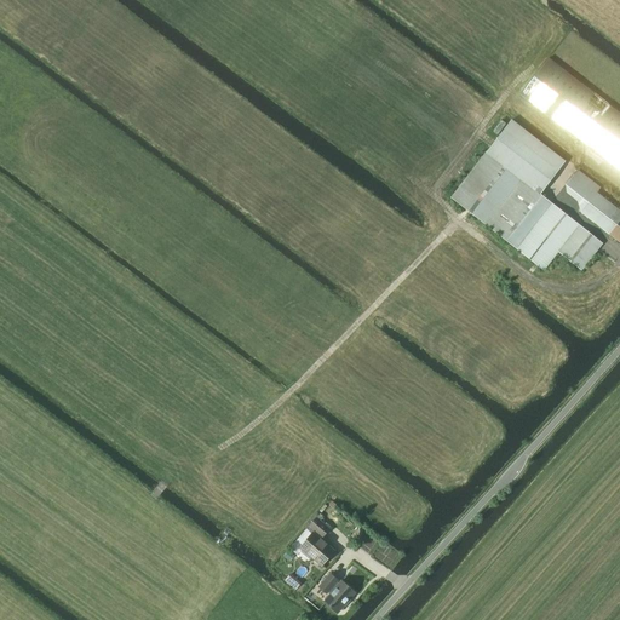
[(619,170),(619,114),(547,58),(520,95),(619,170)]
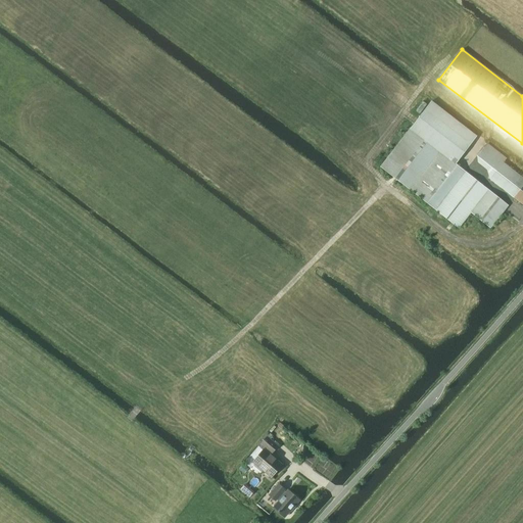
[(431,102),(410,129),(449,159),(452,156),(458,161),(477,137),(431,102)]
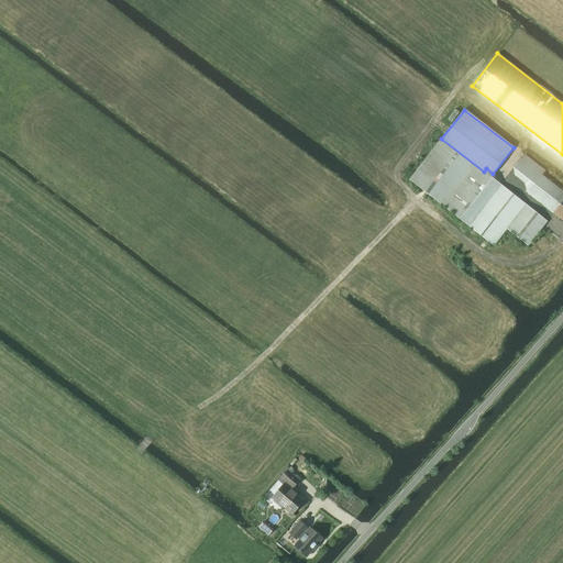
[(526,205),(484,172),(441,139),(409,180),(494,245),(526,205)]
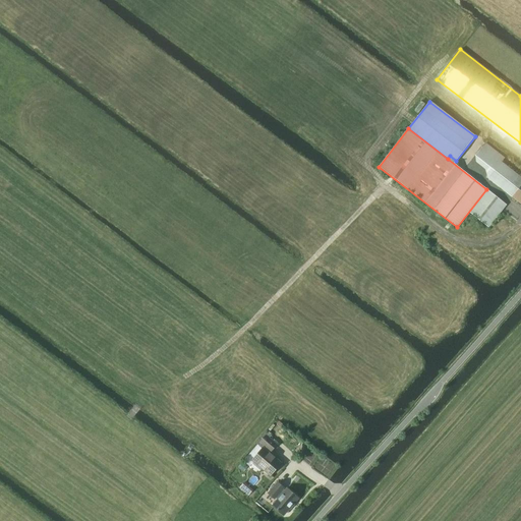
[(520,177),(501,162),(487,178),(520,204),(520,177)]
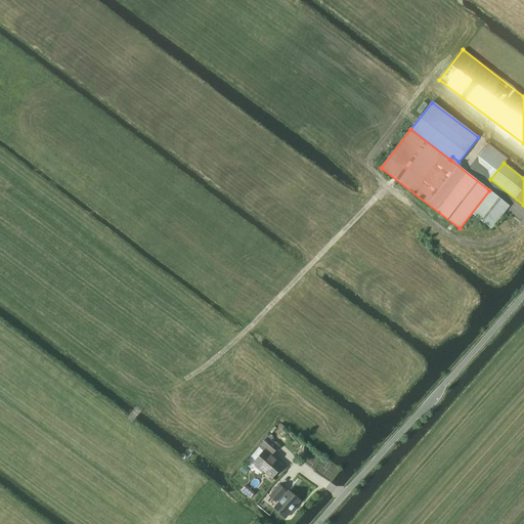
[(491,228),(509,206),(491,191),(473,214),(491,228)]
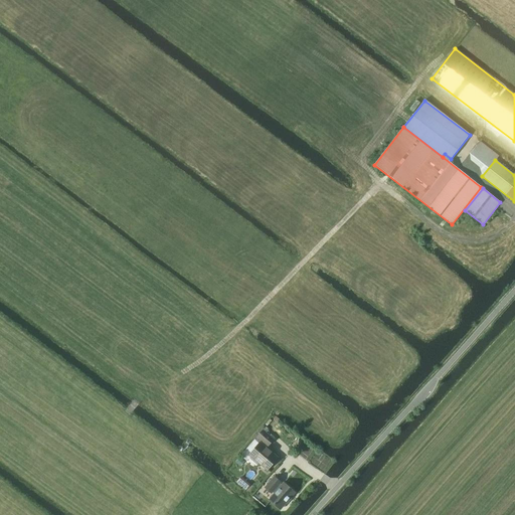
[(268,447),(273,440),(263,431),(256,438),(258,439),(255,441),(260,444),(249,455),(268,470),(277,459),(265,448),(267,446),(268,447)]
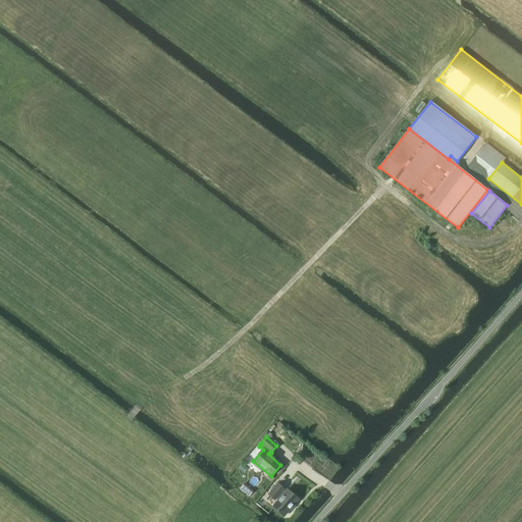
[(283,490),(284,489),(277,483),(268,494),(275,500),(276,499),(278,501),(272,508),(283,516),(298,500),(286,490),(285,491),(283,490)]
